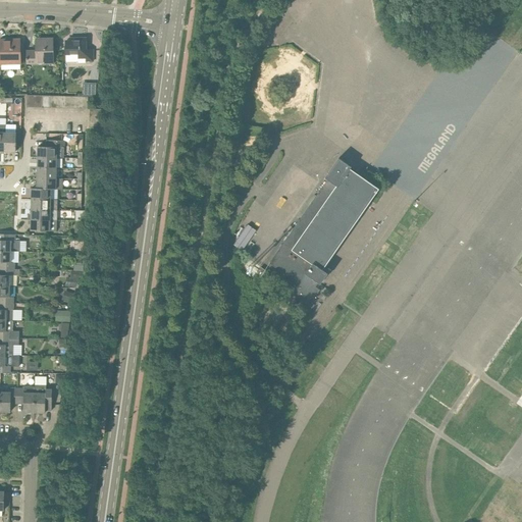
[(284,18),(284,40),(295,40),(295,18),(284,18)]
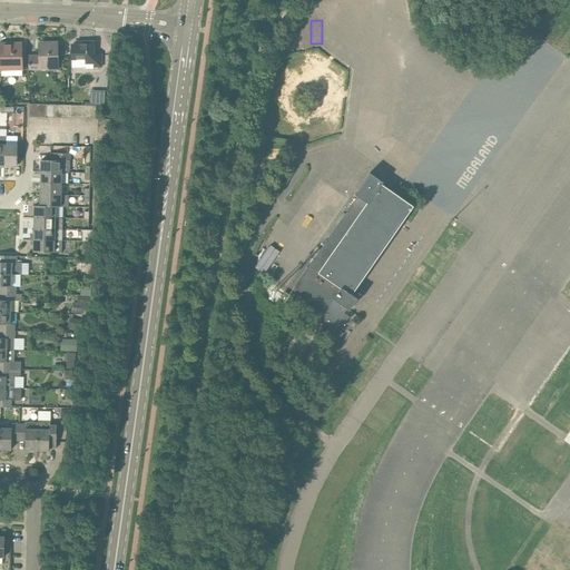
[(94,55),(94,41),(76,42),(76,45),(72,45),(72,60),(85,60),(85,68),(100,68),(100,67),(101,67),(101,55),(94,55)]
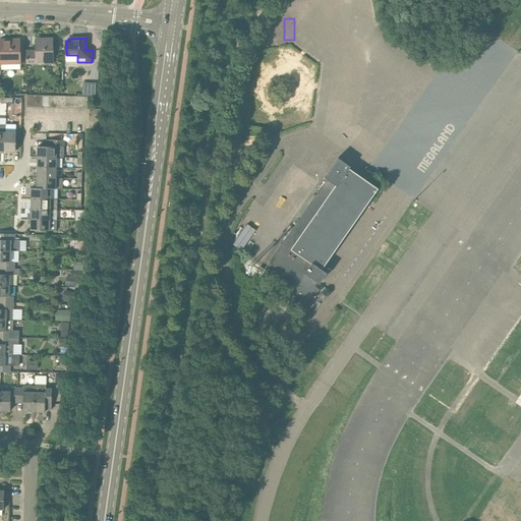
[(26,64),(53,63),(53,39),(36,39),(36,51),(26,51),(26,64)]
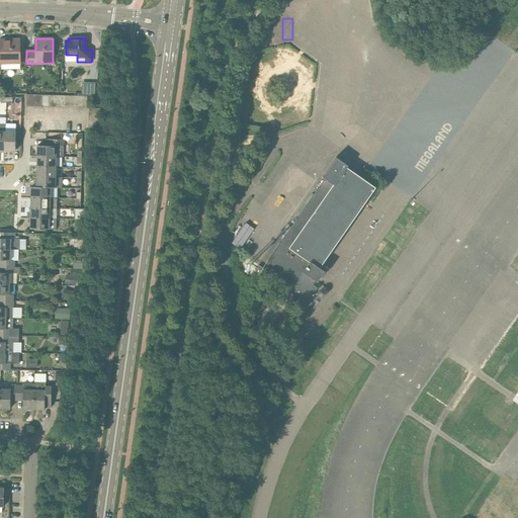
[(0,66),(0,67),(0,64),(20,64),(19,39),(0,39),(0,66)]
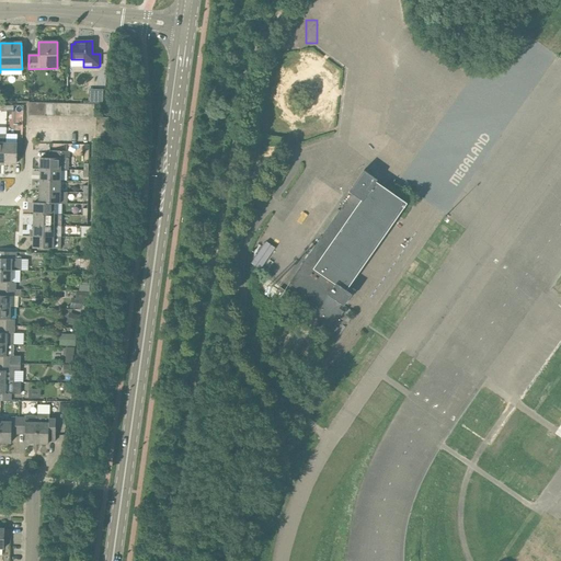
[(89,103),(103,104),(103,90),(89,89),(89,103)]
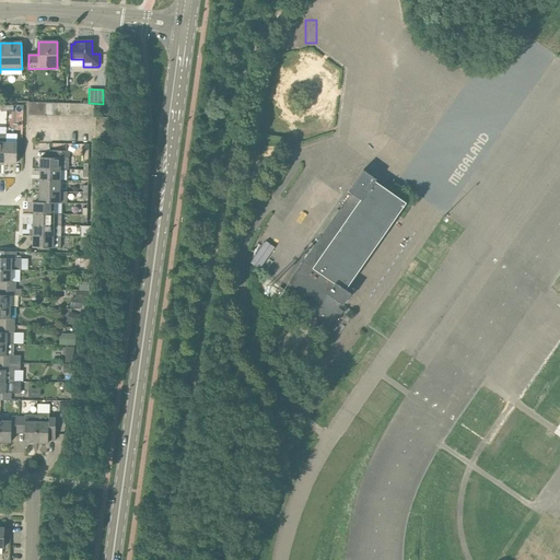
[(46,103),(36,103),(37,116),(45,116),(46,103)]
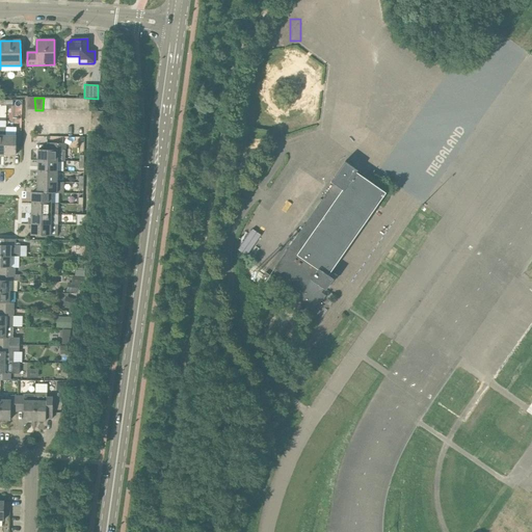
[(6,135),(5,155),(17,155),(17,136),(6,135)]
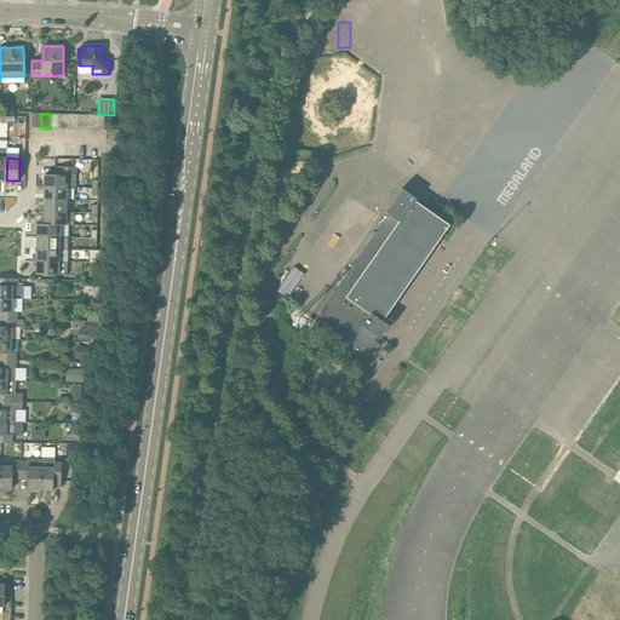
[(45,174),(45,187),(68,188),(75,188),(76,176),(76,167),(58,167),(58,174),(45,174)]
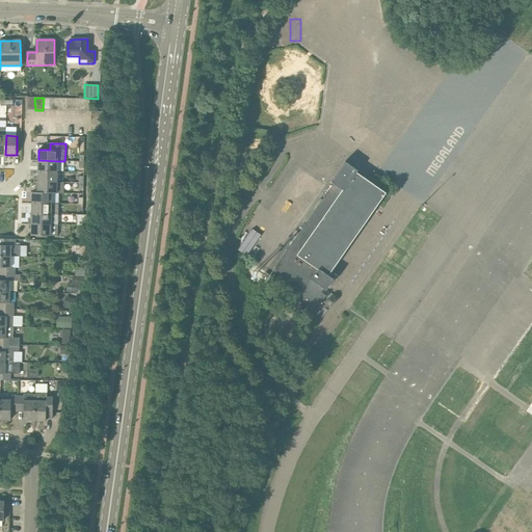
[(57,171),(58,161),(38,160),(38,171),(57,171)]
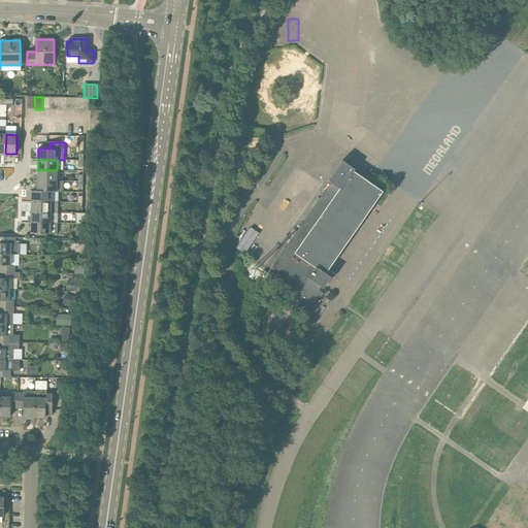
[(295,297),(312,309),(324,294),(319,291),(322,287),(324,288),(332,276),(326,272),(383,192),(354,171),(356,169),(342,160),(329,180),(331,182),(272,266),(302,287),(295,297)]
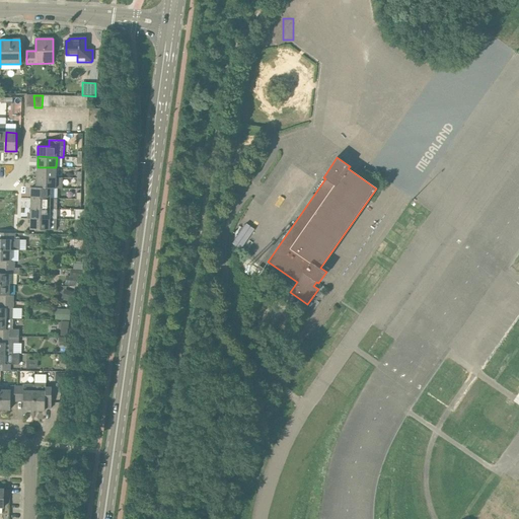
[(56,177),(56,167),(38,167),(36,177),(56,177)]
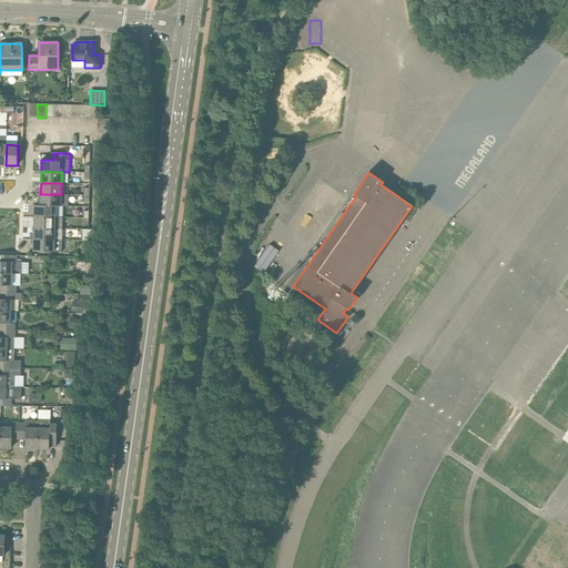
[(69,195),(61,194),(40,194),(40,205),(56,206),(69,206),(69,195)]
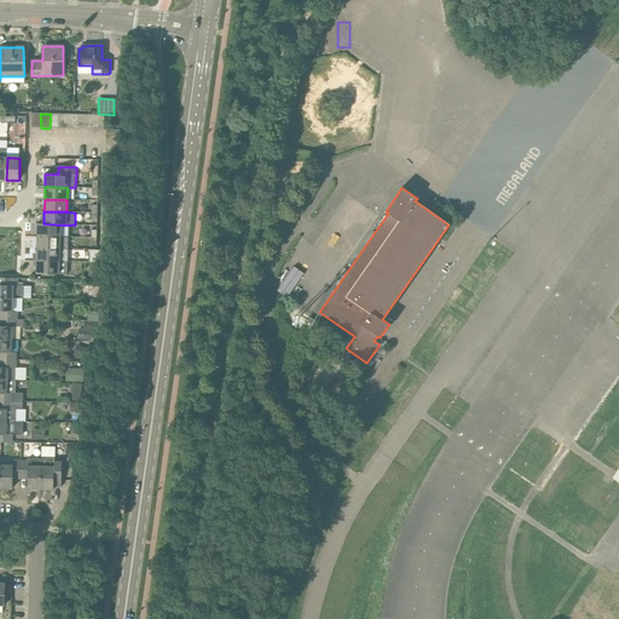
[(44,224),(38,224),(38,236),(61,237),(61,225),(44,224)]
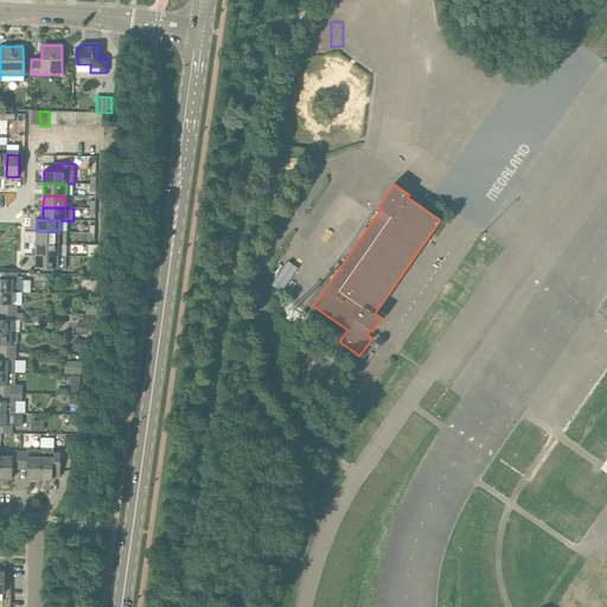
[(315,228),(295,260),(312,269),(299,291),(315,301),(347,248),(315,228)]
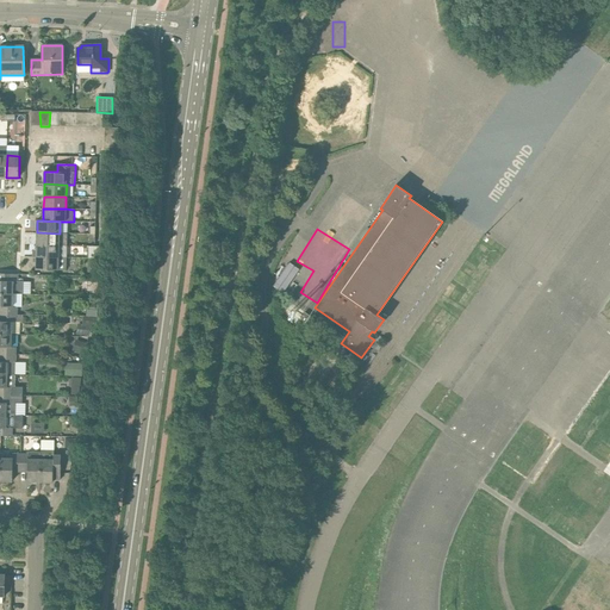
[(67,234),(60,234),(37,232),(37,246),(67,246),(67,234)]
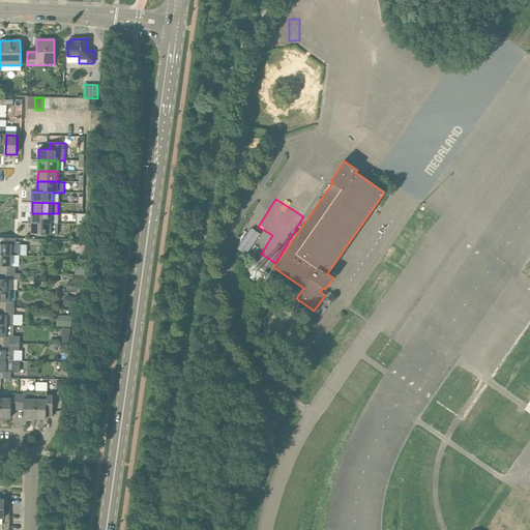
[(58,224),(58,213),(32,213),(31,224),(58,224)]
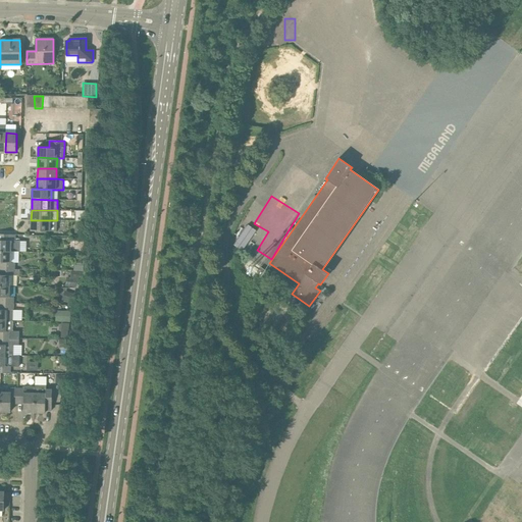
[(86,210),(75,210),(75,221),(86,221),(86,210)]
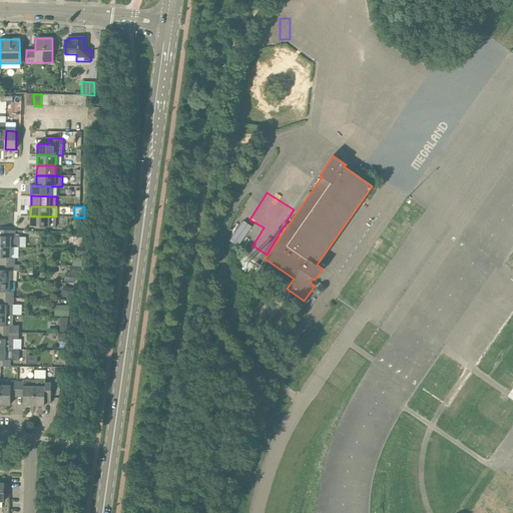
[(55,227),(56,216),(30,216),(30,226),(55,227)]
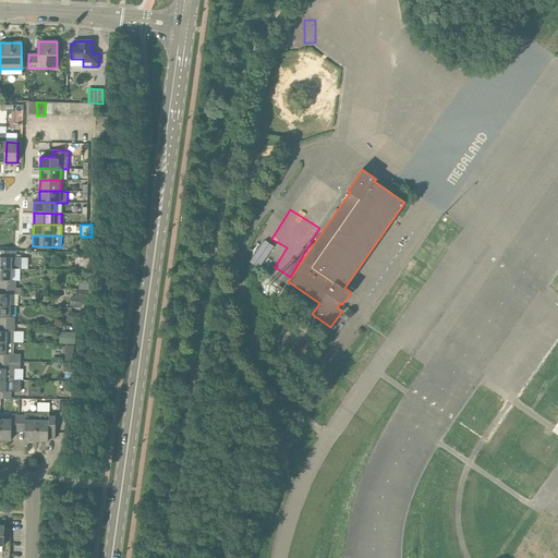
[(92,237),(81,237),(81,247),(91,247),(92,237)]
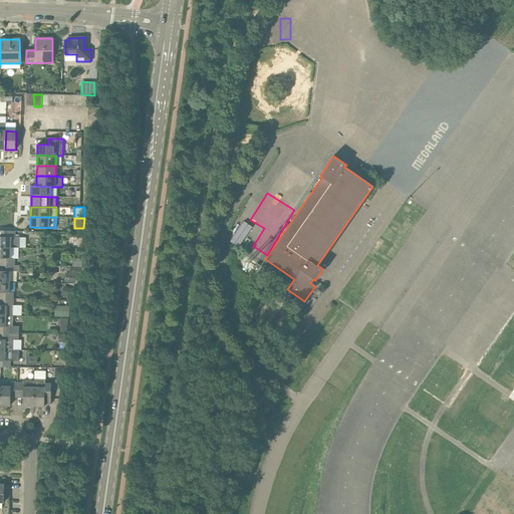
[(0,247),(18,248),(19,248),(20,238),(15,238),(15,231),(0,230),(0,247)]
